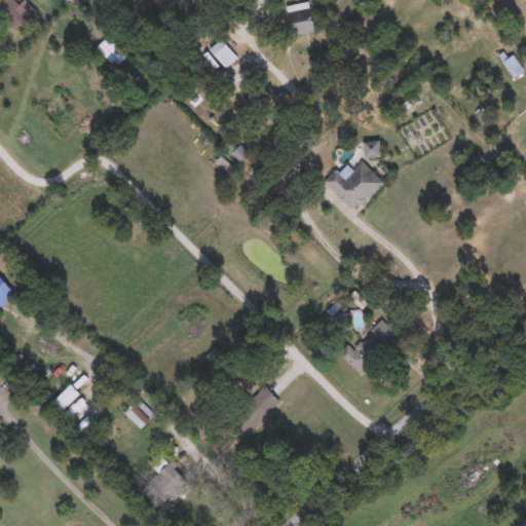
[(15,0),(32,16),(17,31),(0,13),(0,0),(15,0)]
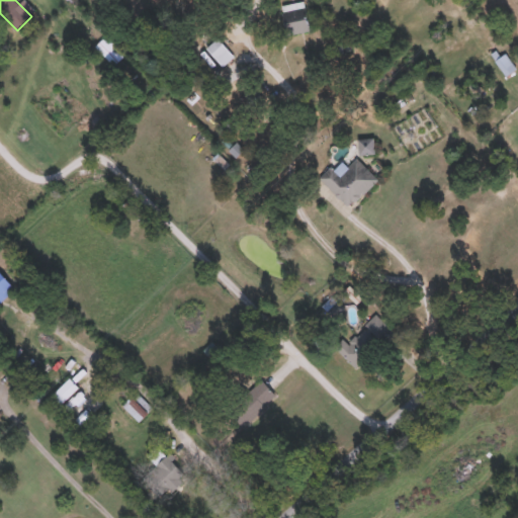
[(283,31),(283,2),(307,2),(307,31),(283,31)]
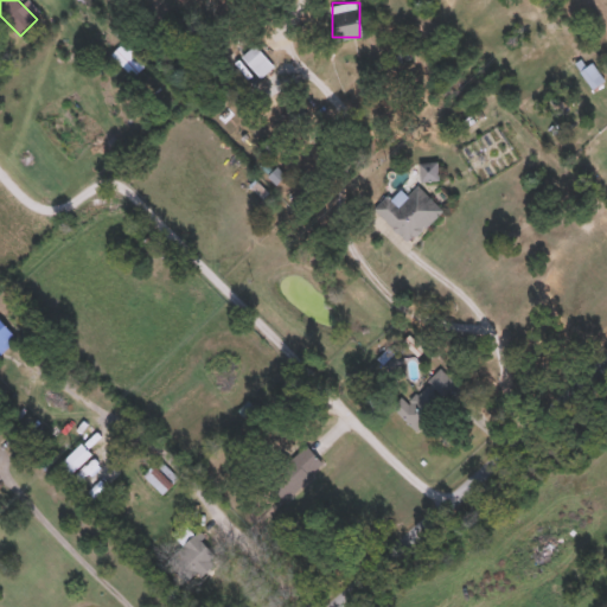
[(242,55),(255,43),(274,65),(260,77),(242,55)]
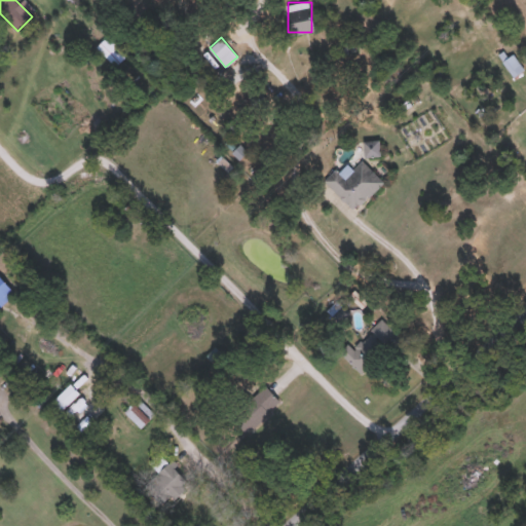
[(514,76),(502,61),(513,53),(524,68),(514,76)]
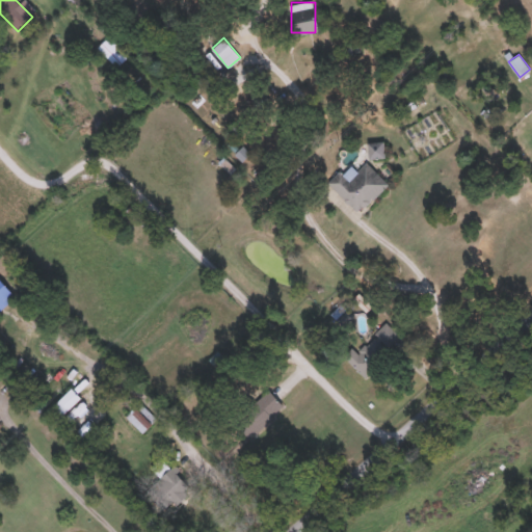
[(369,143),(382,143),(382,156),(369,156),(369,143)]
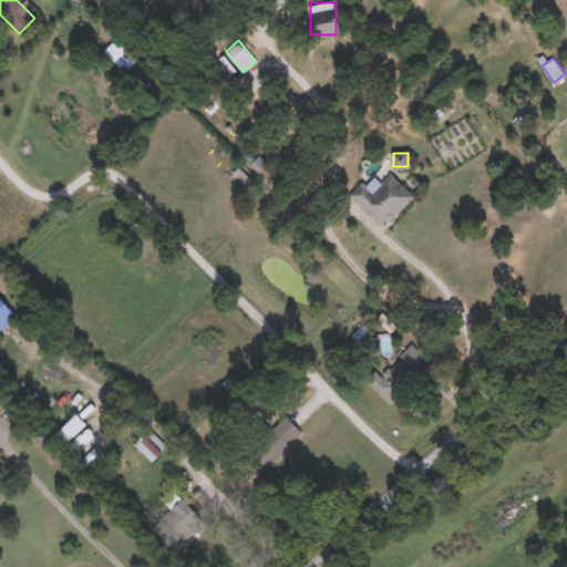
[(380,182),(390,172),(413,196),(382,226),(350,193),(363,181),(366,184),(374,176),(380,182)]
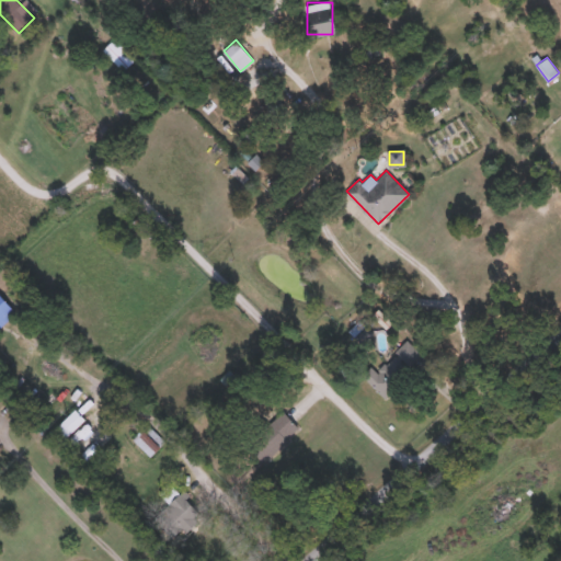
[(0,327),(0,295),(15,311),(0,327)]
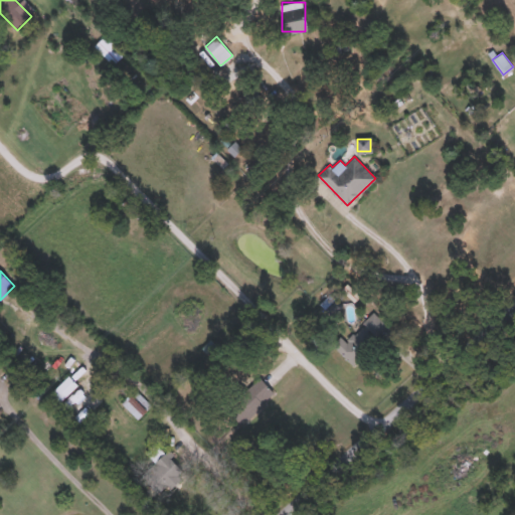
[(352,363),(336,347),(373,311),(389,328),(352,363)]
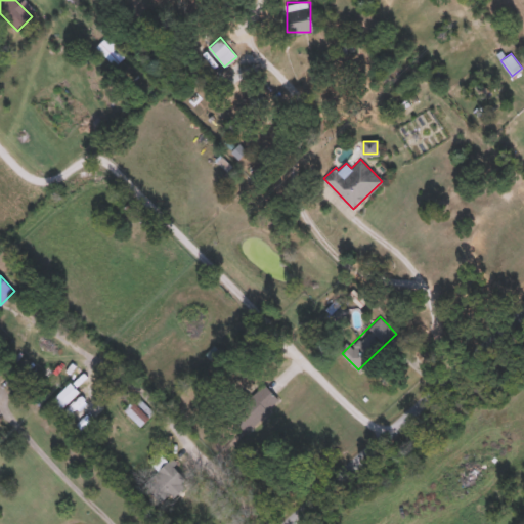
[(79,391),(60,407),(52,399),(70,382),(79,391)]
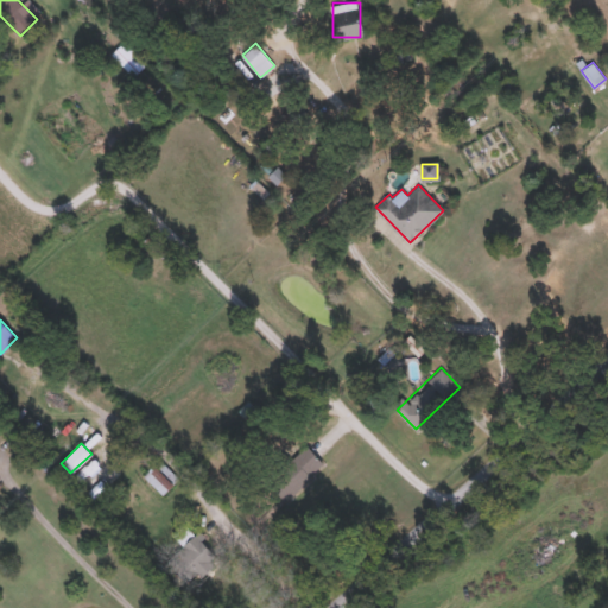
[(285,500),(267,482),(305,444),(323,462),(285,500)]
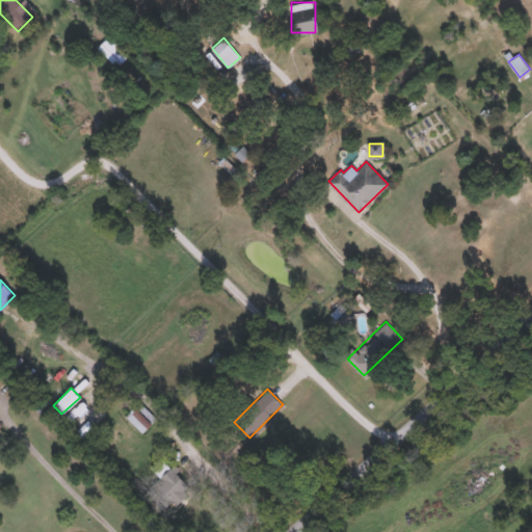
[(475,455),(482,449),(488,456),(481,462),(475,455)]
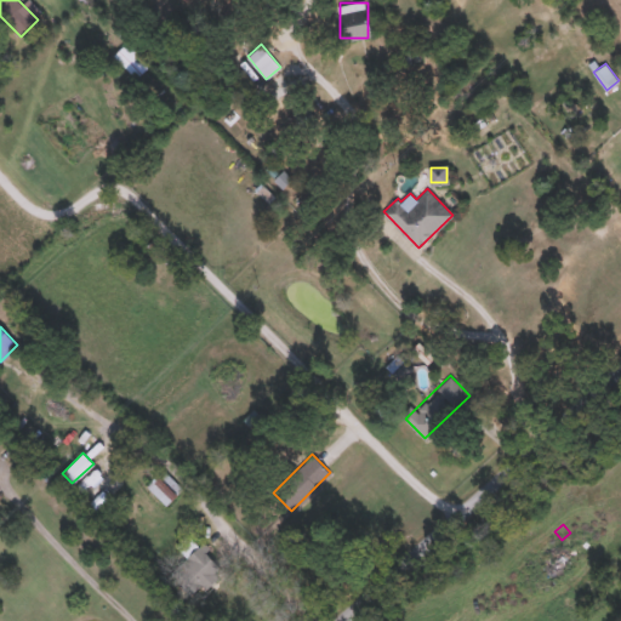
[(170,574),(198,545),(222,568),(194,597),(170,574)]
